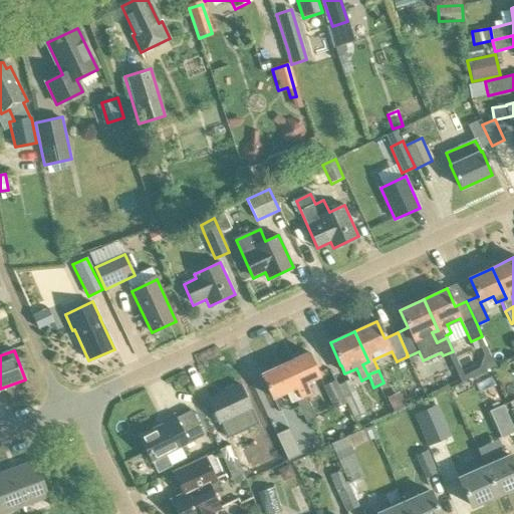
[(301,412),(311,407),(306,396),(311,394),(306,382),(319,376),(308,352),(284,363),(300,399),(296,401),(301,412)]
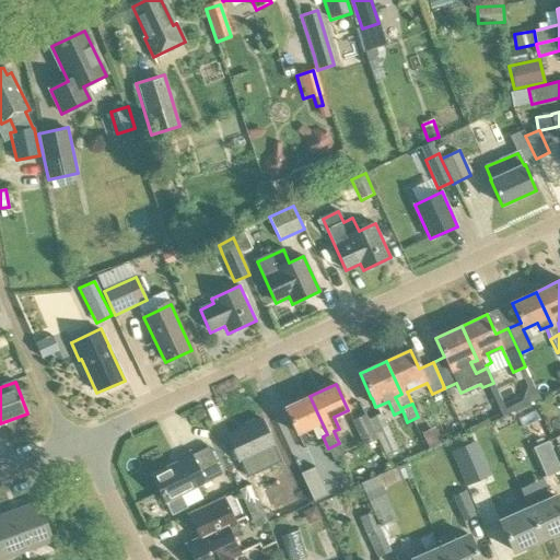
[(317,439),(323,436),(327,434),(310,396),(286,407),(296,433),(312,427),(317,439)]
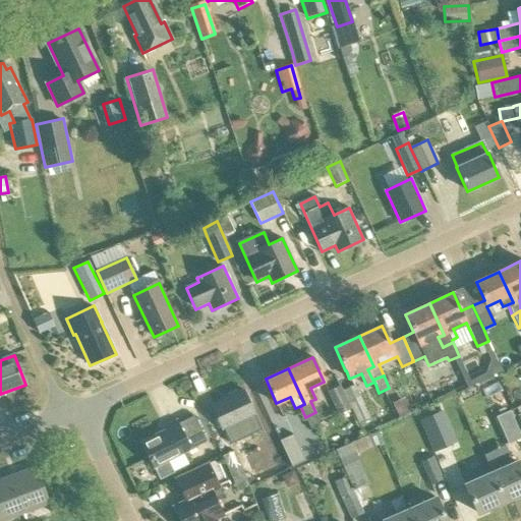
[(351,410),(342,390),(340,385),(327,391),(338,415),(351,410)]
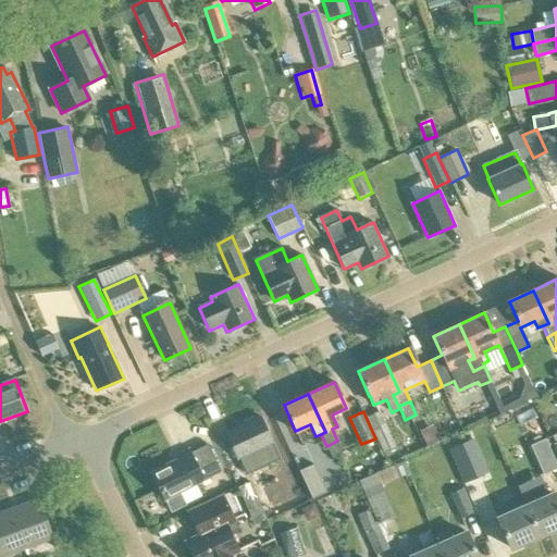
[(366,417),(375,438),(382,453),(396,447),(380,411),(366,417)]
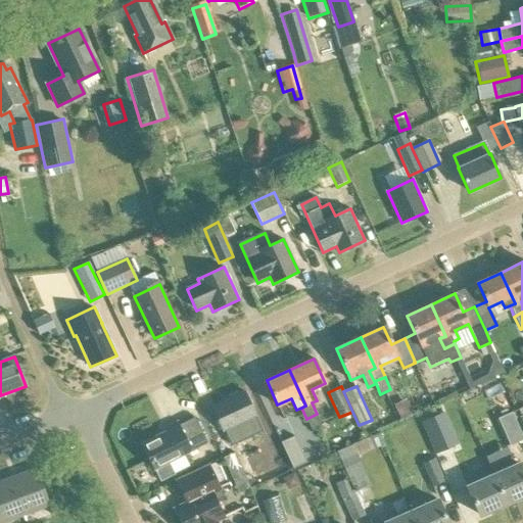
[(247,421),(249,420),(255,417),(243,391),(211,406),(224,431),(225,431),(232,445),(242,440),(238,430),(249,425),(247,421)]
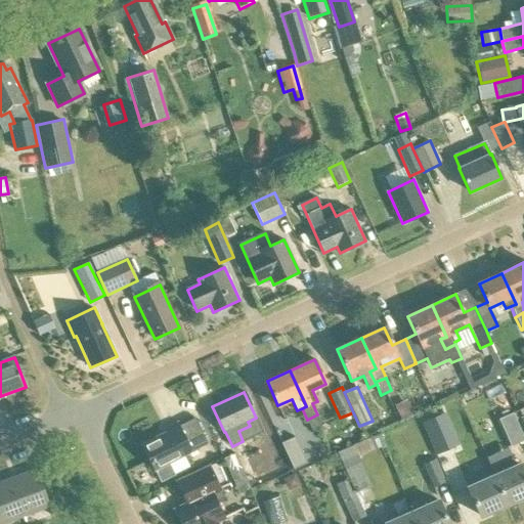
[(499,416),(504,426),(504,427),(512,445),(523,439),(523,438),(516,421),(515,421),(511,410),(499,416)]
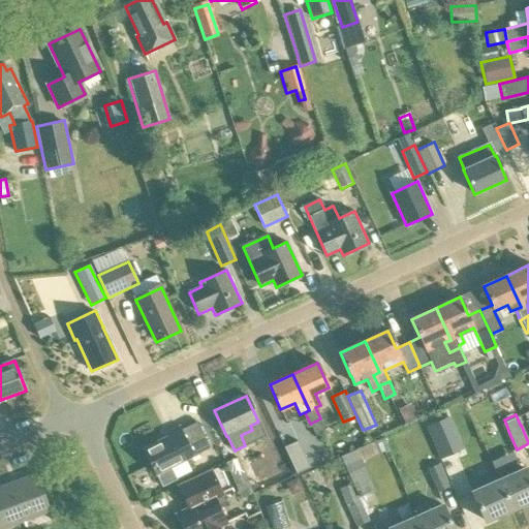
[(463,448),(448,416),(425,428),(438,460),(463,448)]
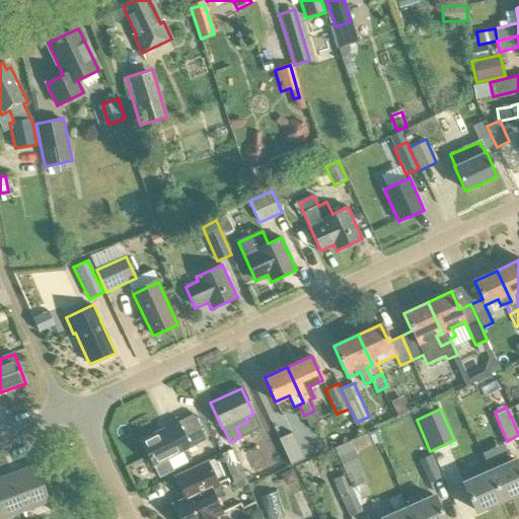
[(314,411),(304,416),(310,429),(320,424),(314,411)]
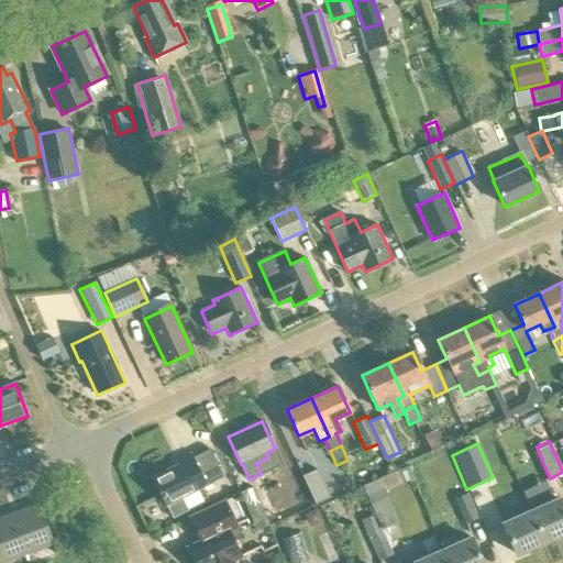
[(179,464),(152,478),(166,506),(172,517),(187,509),(180,498),(222,477),(208,450),(192,457),(190,453),(177,461),(179,464)]
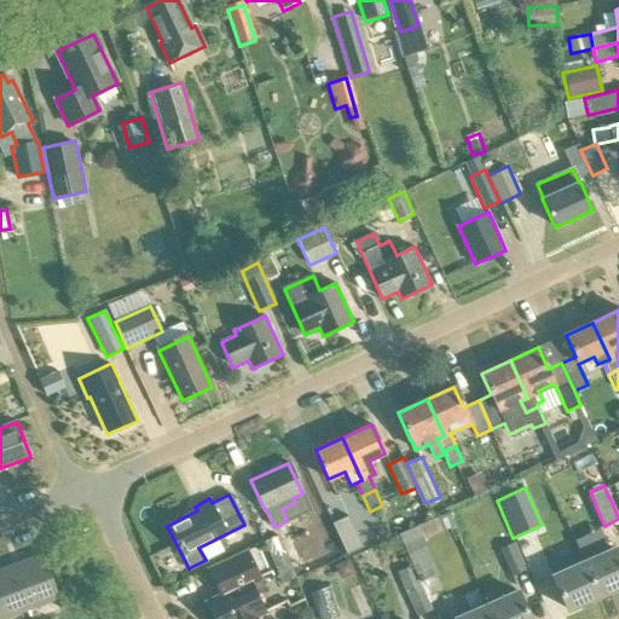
[(398,534),(406,554),(423,547),(421,541),(449,528),(452,538),(457,536),(447,514),(398,534)]
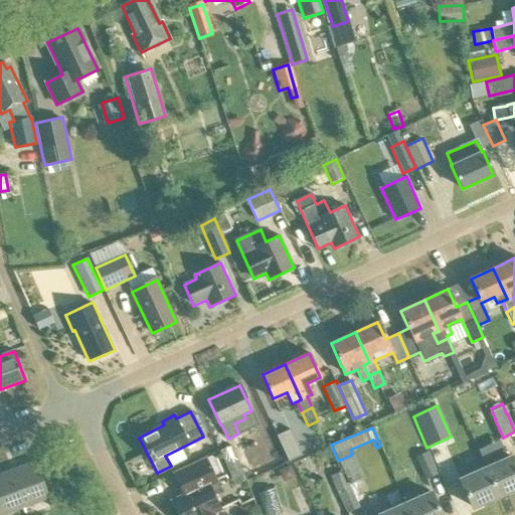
[(277,436),(289,462),(303,456),(291,430),(277,436)]
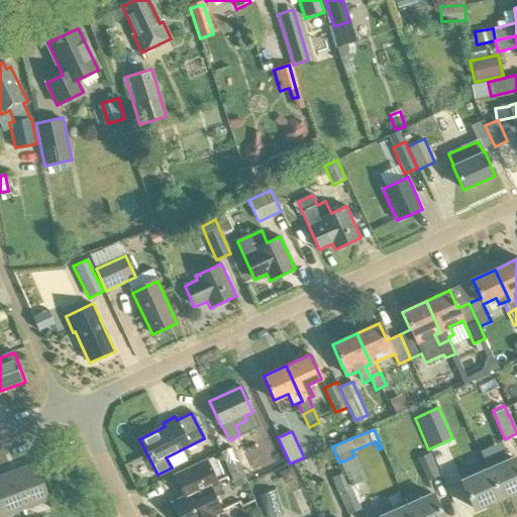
[(247,484),(246,482),(231,447),(220,452),(236,489),(247,484)]
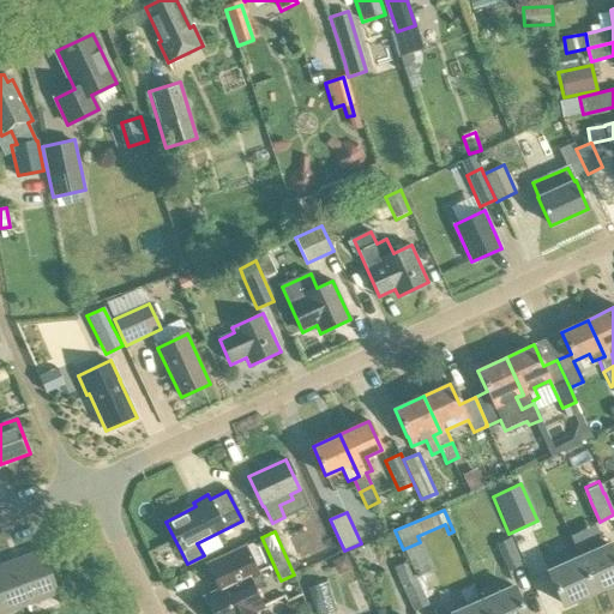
[(507,572),(522,565),(510,537),(495,545),(507,572)]
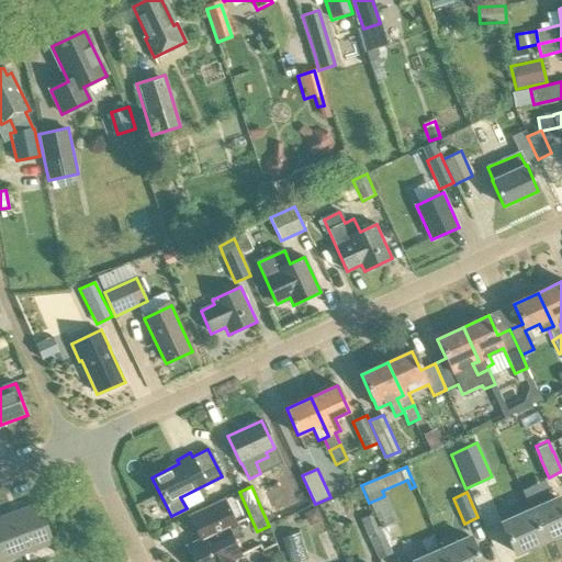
[(190,516),(201,539),(187,547),(193,561),(233,561),(242,557),(233,539),(239,536),(236,529),(246,525),(233,496),(190,516)]
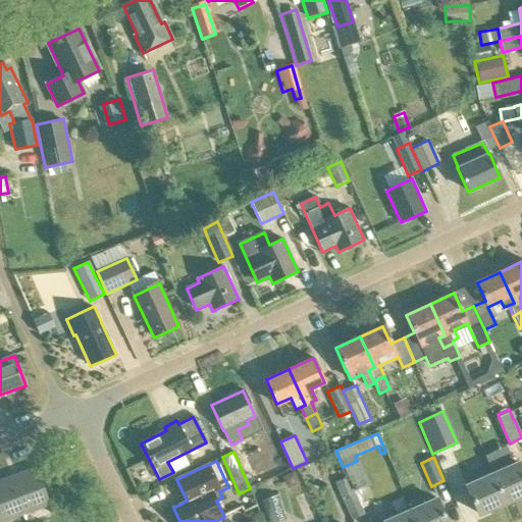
[(357,461),(343,467),(347,477),(348,477),(353,489),(354,490),(367,484),(357,461)]
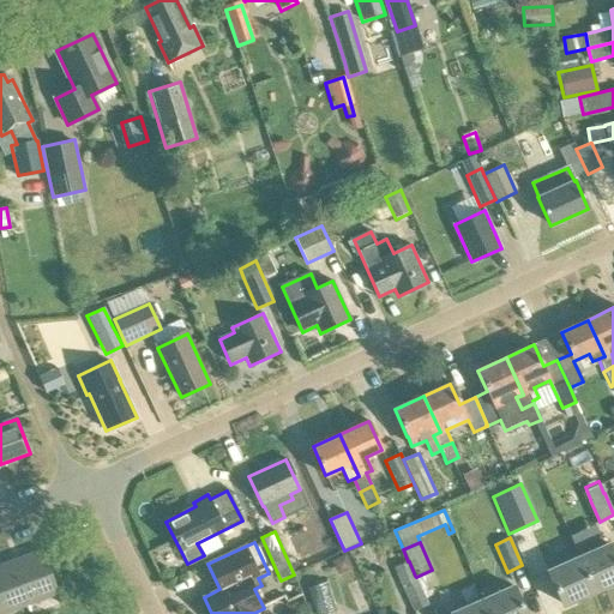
[(579,559),(594,591),(613,582),(613,552),(612,545),(579,559)]
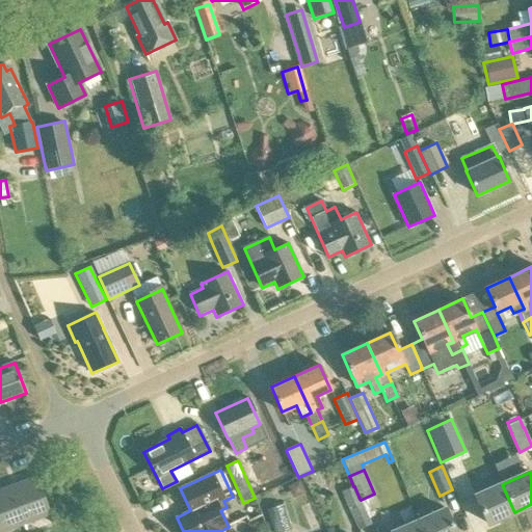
[(9,486),(24,525),(51,514),(36,477),(9,486)]
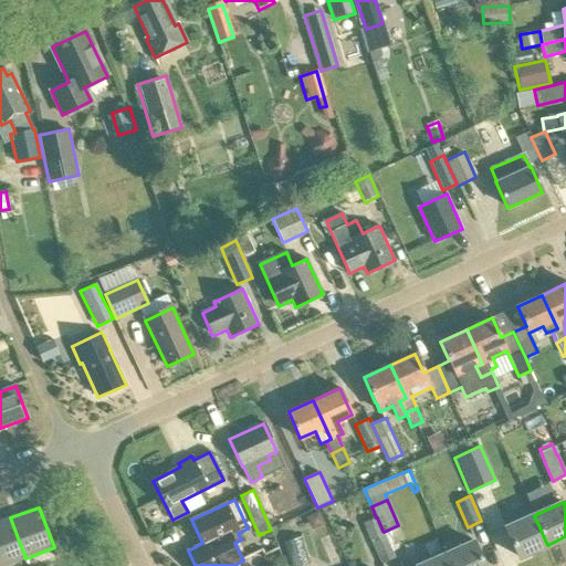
[(519,557),(547,545),(534,515),(505,527),(519,557)]
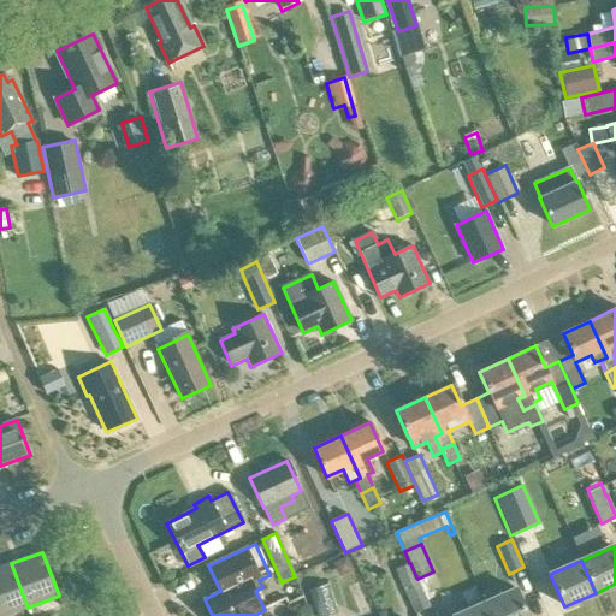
[(0,615),(3,615),(28,608),(11,563),(0,567),(0,615)]
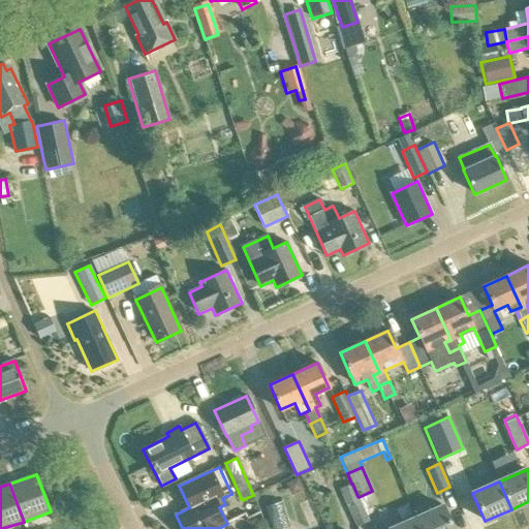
[(279,502),(277,502),(262,507),(270,528),(278,528),(287,526),(279,502)]
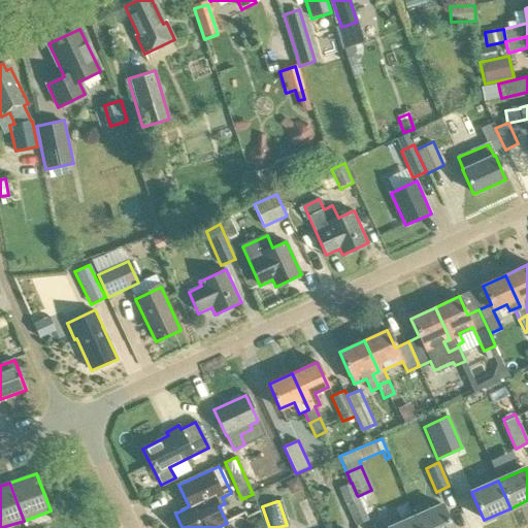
[(415,518),(419,527),(451,527),(441,505),(415,518)]
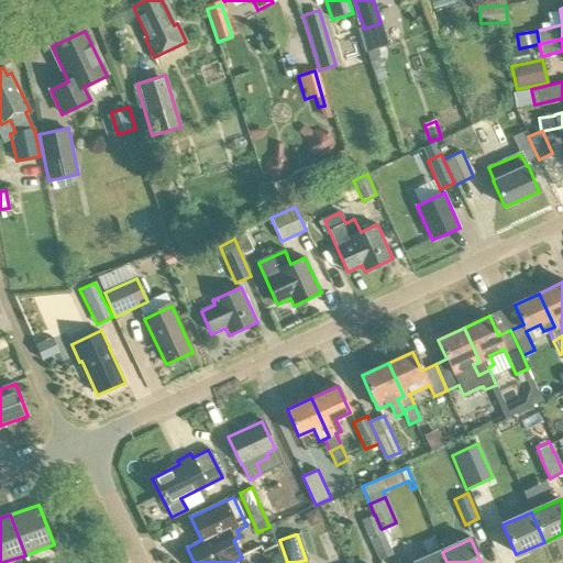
[(446,562),(442,552),(416,562),(446,562)]
